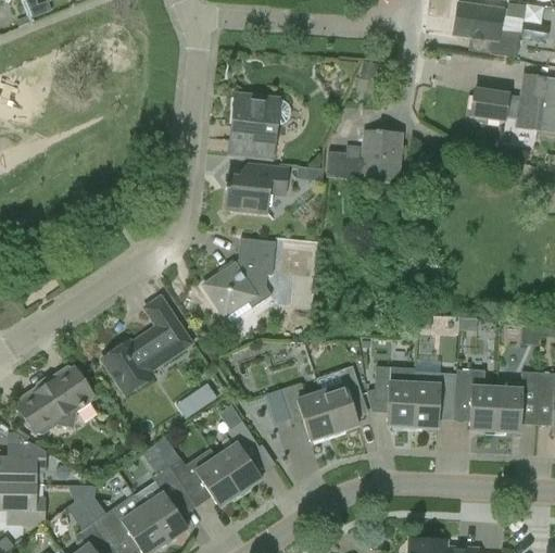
[(507,9),(502,8),(457,1),(453,34),(492,39),(490,52),(517,57),(520,32),(522,32),(526,3),(508,1),(507,9)]
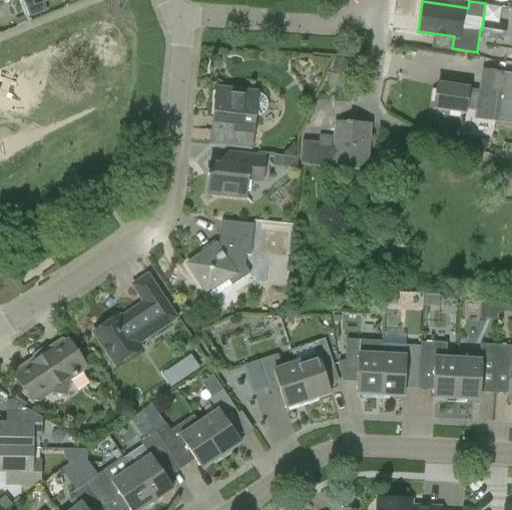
[(479,90),(469,88),(469,86),(438,81),(434,106),(465,110),(467,100),(477,101),(477,106),(498,109),(496,119),(511,121),(511,70),(482,67),(479,90)]
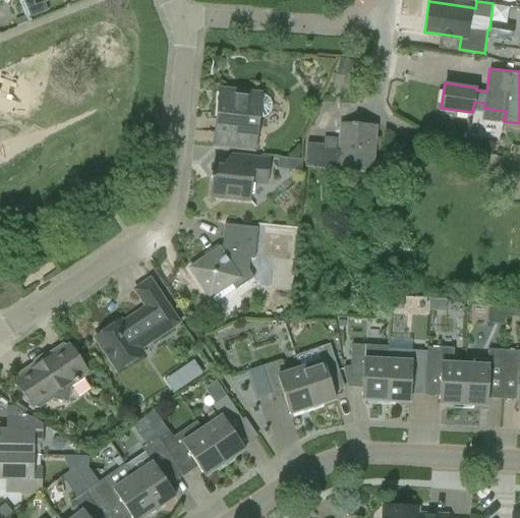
[(267,94),(261,93),(261,92),(221,88),(217,117),(227,118),(225,131),(255,135),(258,115),(264,115),(269,114),(272,110),(273,101),(270,96),(267,94)]
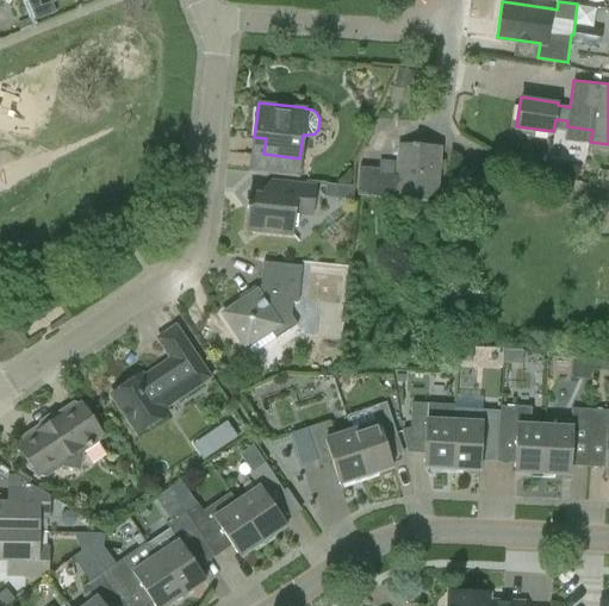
[(398,195),(437,199),(441,145),(399,142),(397,174),(379,173),(379,167),(360,164),(358,193),(398,195)]
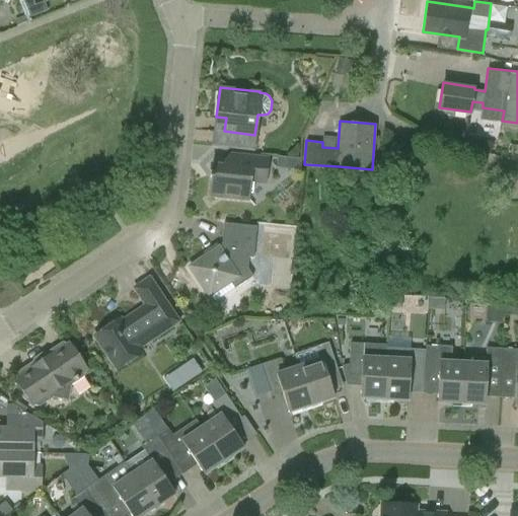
[(269,157),(242,154),(241,166),(211,163),(210,175),(212,175),(210,194),(248,198),(250,179),(266,180),(269,157)]
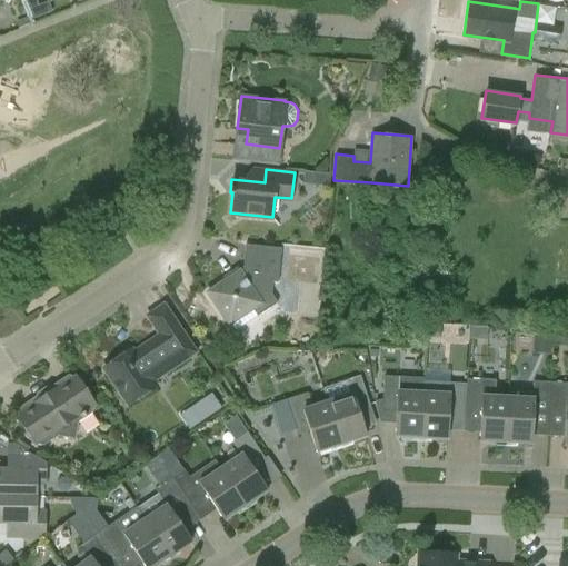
[(282,247),(260,245),(246,244),(243,267),(208,291),(230,324),(253,308),(258,315),(278,301),(270,289),(271,280),(279,281),(282,247)]
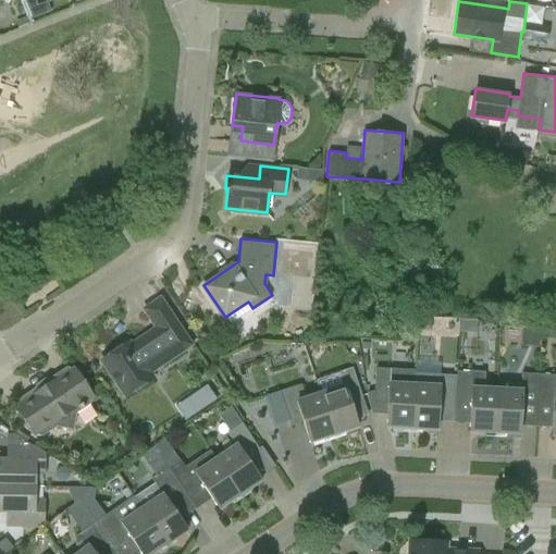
[(141,307),(156,327),(132,343),(130,340),(101,358),(126,395),(153,376),(148,367),(160,359),(162,362),(174,355),(175,357),(195,344),(161,294),(141,307)]
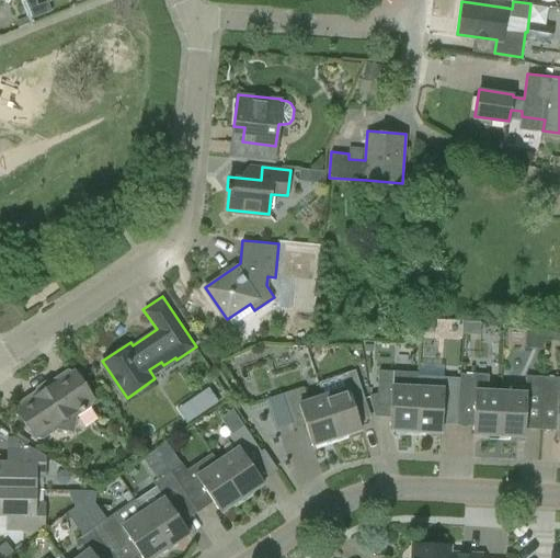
[(530,322),(526,341),(545,345),(548,332),(559,334),(559,330),(530,322)]
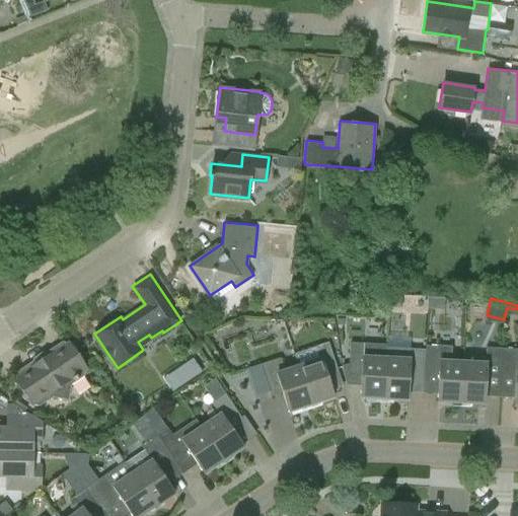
[(67,338),(13,374),(34,407),(53,394),(68,397),(71,382),(89,370),(67,338)]
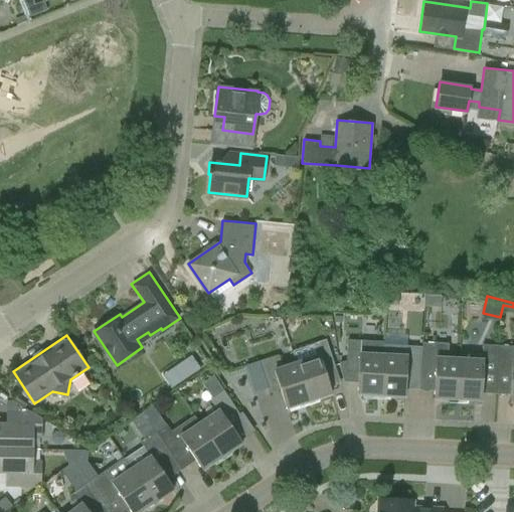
[(293,349),(298,362),(297,362),(310,400),(332,392),(326,375),(338,370),(327,338),(293,349)]
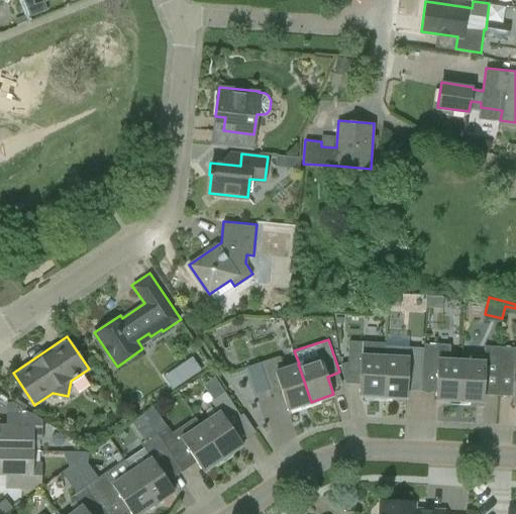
[(347,382),(360,383),(359,395),(383,396),(386,355),(387,341),(350,339),(347,382)]
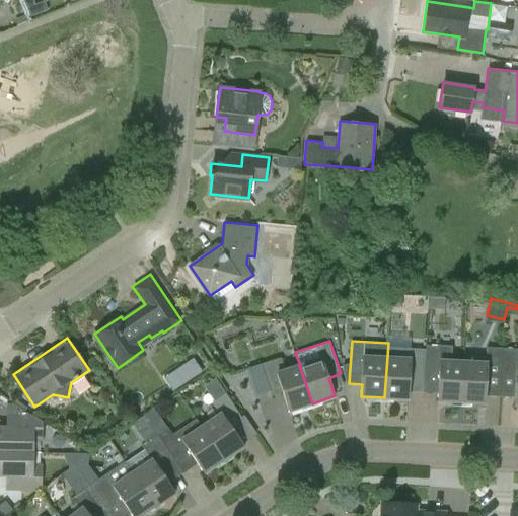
[(463,361),(452,360),(453,345),(427,344),(426,348),(425,379),(424,391),(438,391),(438,400),(461,401),(463,361)]
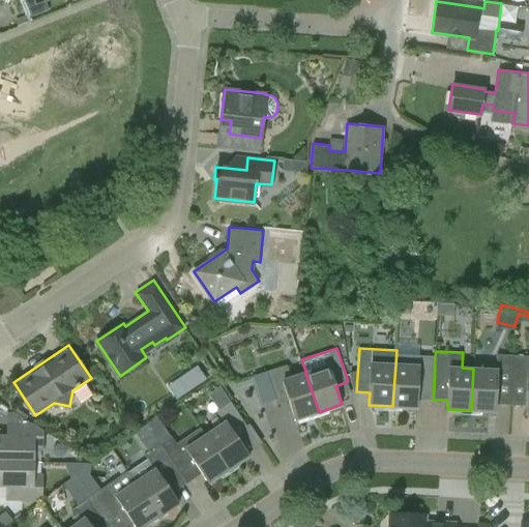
[(495,411),(496,403),(511,403),(513,354),(498,353),(497,370),(473,369),(471,410),(495,411)]
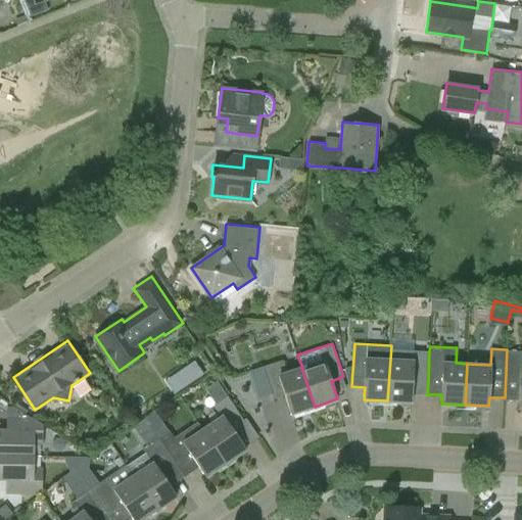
[(414,361),(390,360),(387,400),(412,402),(413,381),(428,382),(429,350),(415,349),(414,361)]
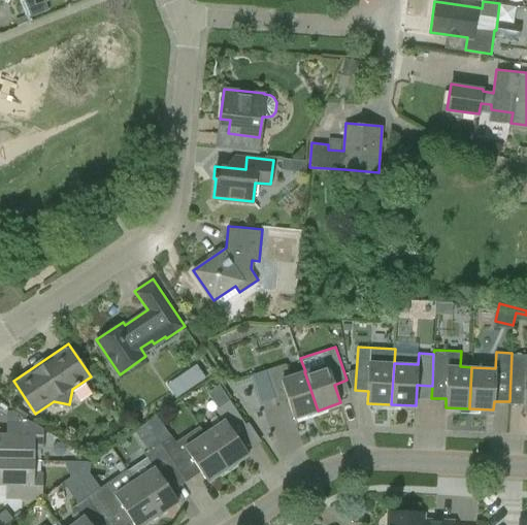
[(509,401),(524,402),(524,412),(526,412),(526,353),(512,353),(509,401)]
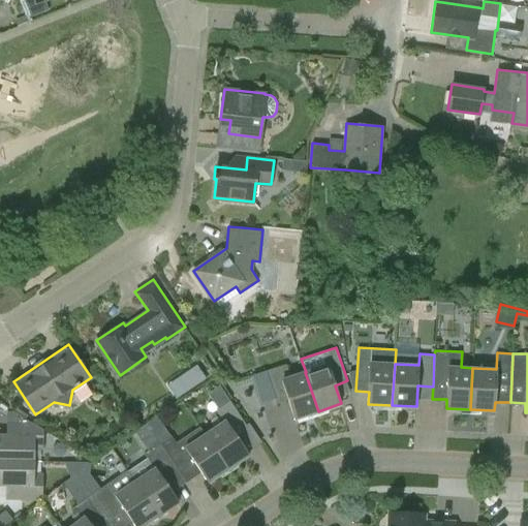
[(168,379),(177,395),(209,377),(200,362),(168,379)]
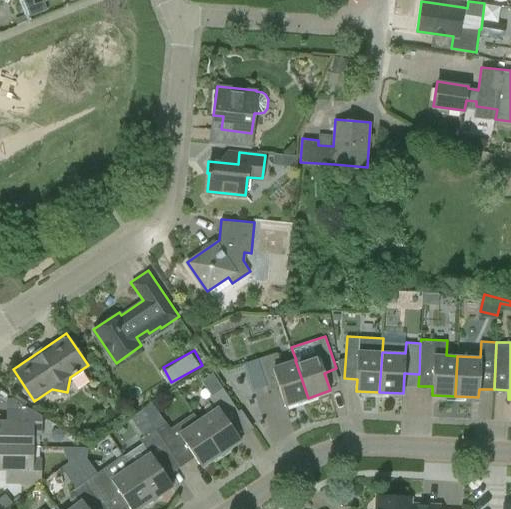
[(268,390),(279,386),(285,405),(308,398),(295,360),(282,364),(278,351),(258,358),(268,390)]
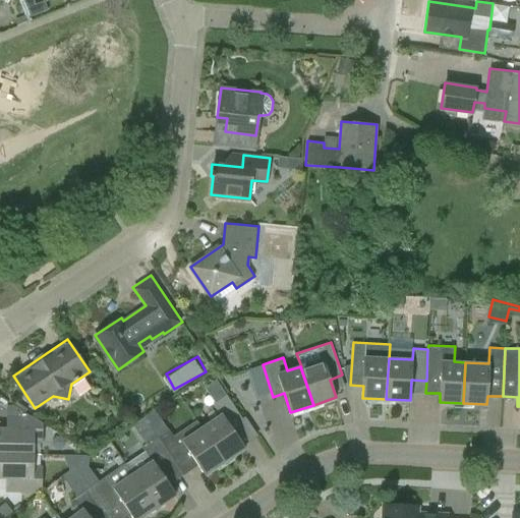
[(222,413),(222,414),(201,427),(225,461),(245,448),(243,445),(258,435),(245,415),(242,417),(227,394),(214,403),(219,412),(222,413)]
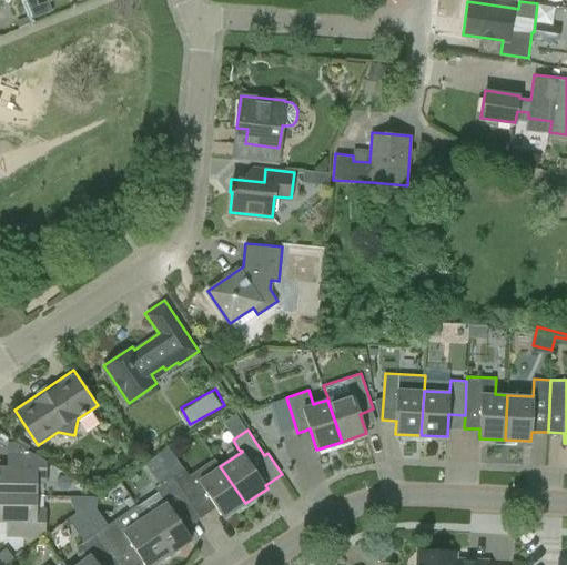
[(8,452),(8,467),(0,467),(0,493),(36,494),(36,481),(48,482),(48,461),(36,452),(8,452)]
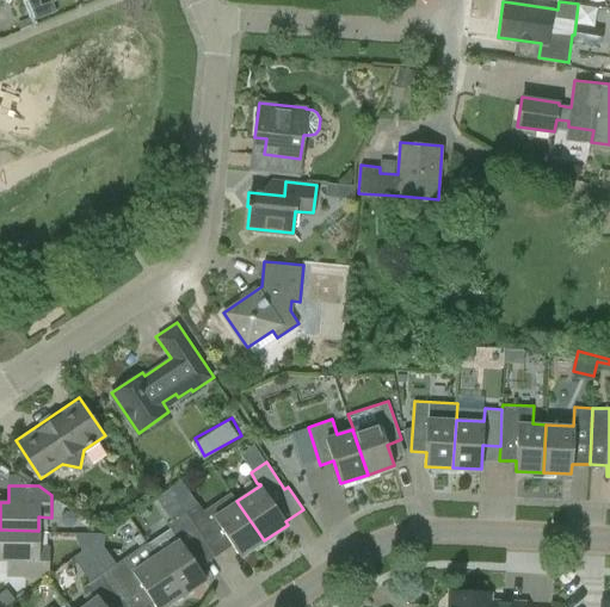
[(216,556),(233,544),(241,556),(264,540),(236,501),(211,519),(198,501),(185,509),(216,556)]
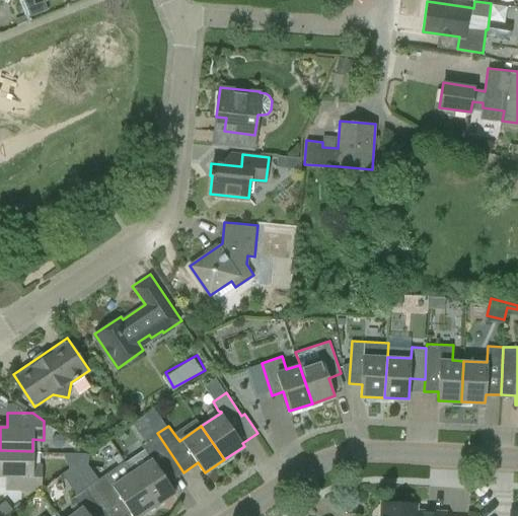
[(126,459),(125,460),(155,506),(174,492),(168,483),(183,472),(157,433),(142,443),(146,449),(127,461),(126,459)]
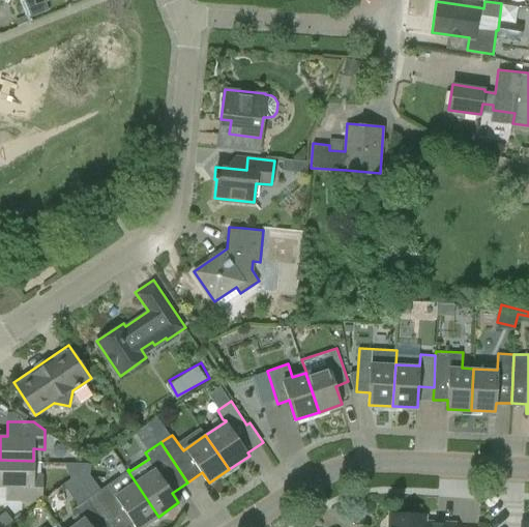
[(43,472),(33,472),(33,461),(0,460),(0,484),(6,485),(6,499),(43,500),(43,472)]
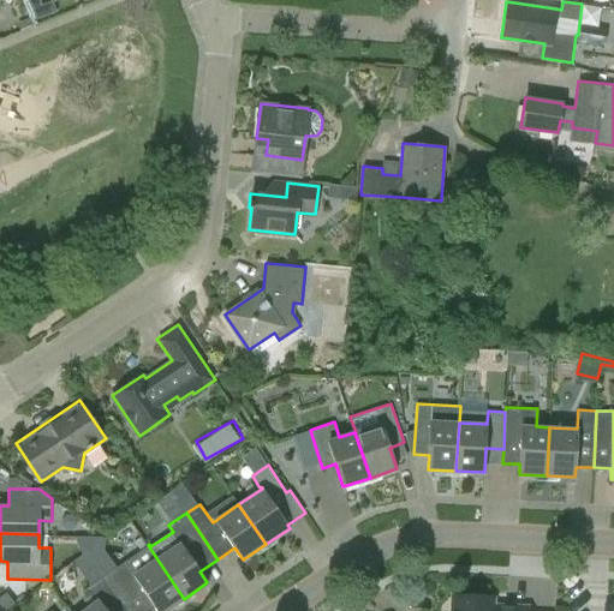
[(132,610),(147,610),(155,606),(158,610),(165,610),(184,599),(148,545),(107,574),(126,600),(132,610)]
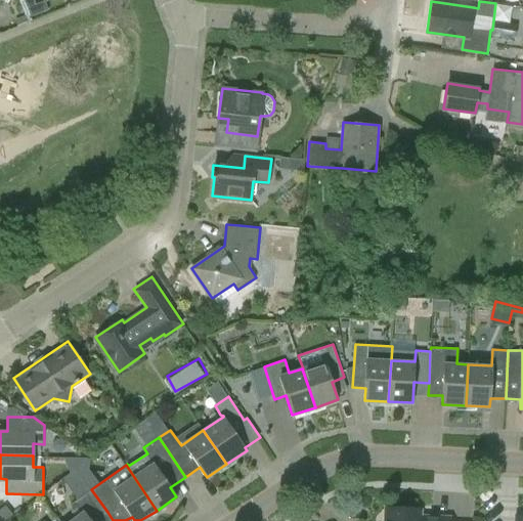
[(76,518),(71,520),(113,520),(107,512),(91,489),(72,503),(73,515),(76,518)]
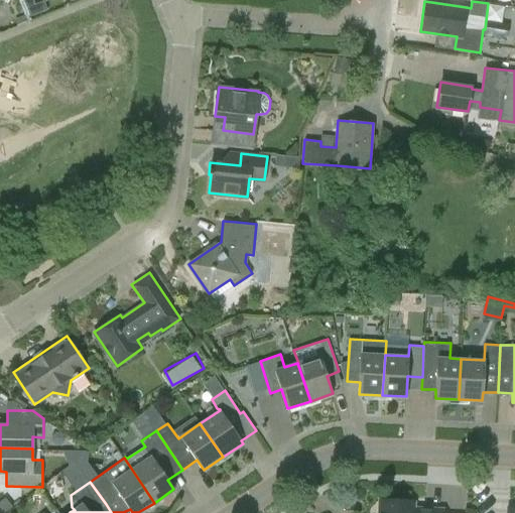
[(413,507),(413,501),(380,499),(379,512),(442,512),(443,509),(413,507)]
